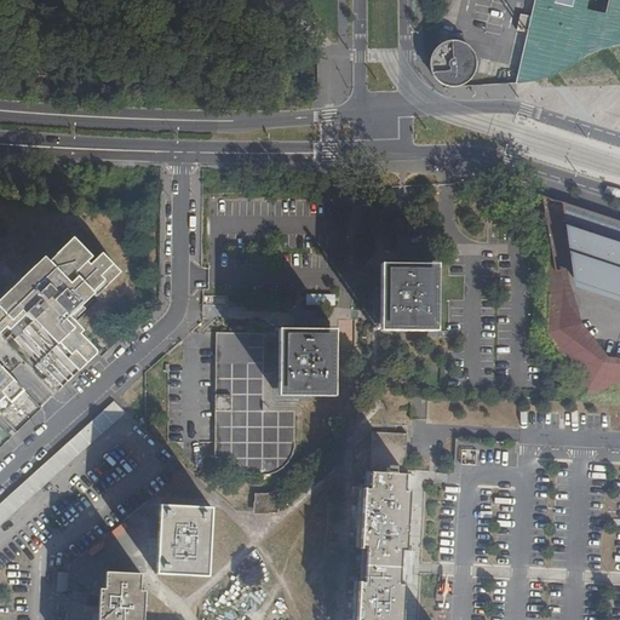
[(619,0),(537,0),(533,18),(521,16),(517,32),(529,34),(532,35),(530,44),(527,42),(518,85),(523,82),(529,80),(539,78),(547,74),(554,72),(563,67),(574,59),(585,53),(602,47),(619,42),(619,0)]
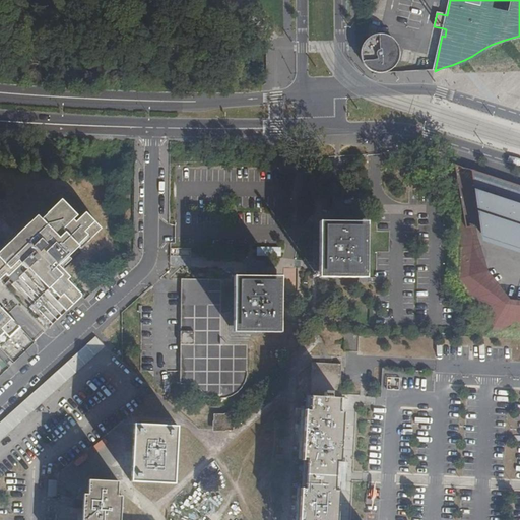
[(388,72),(395,68),(399,61),(400,53),(399,45),(392,37),(382,34),(373,35),(365,42),(362,49),(361,57),(364,65),(371,71),(380,74),(388,72)]
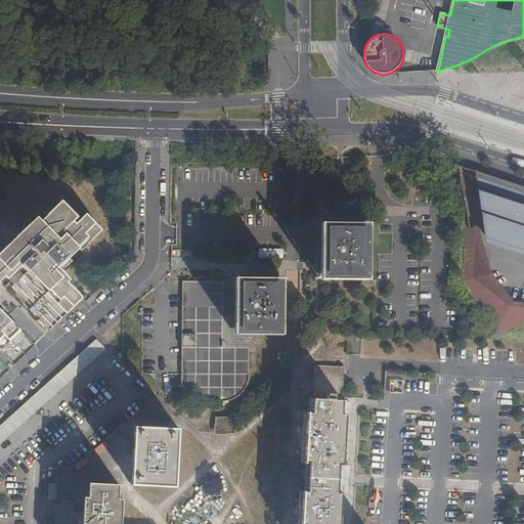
[(523,186),(475,171),(485,242),(523,254),(523,186)]
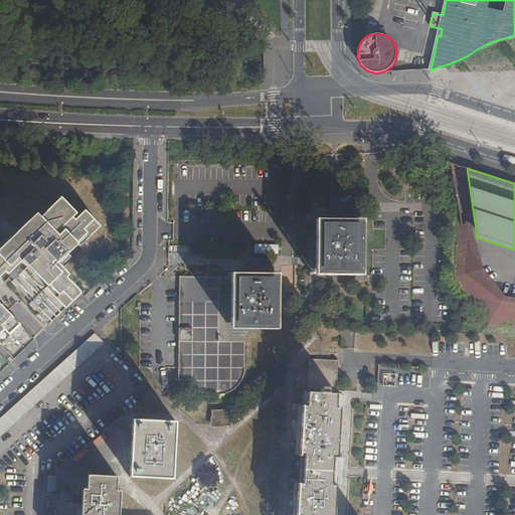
[(514,297),(504,297),(481,270),(461,196),(456,197),(451,278),(487,327),(514,328),(514,297)]
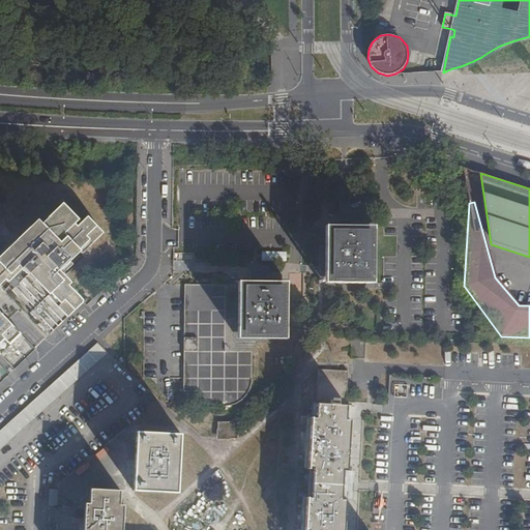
[(38,221),(19,238),(17,240),(0,256),(0,285),(5,291),(11,285),(13,288),(22,293),(35,307),(34,308),(33,310),(42,320),(36,326),(47,337),(53,331),(84,301),(68,286),(70,283),(59,271),(80,252),(82,253),(102,234),(87,218),(86,218),(77,228),(75,225),(79,221),(62,204),(42,225),(38,221)]
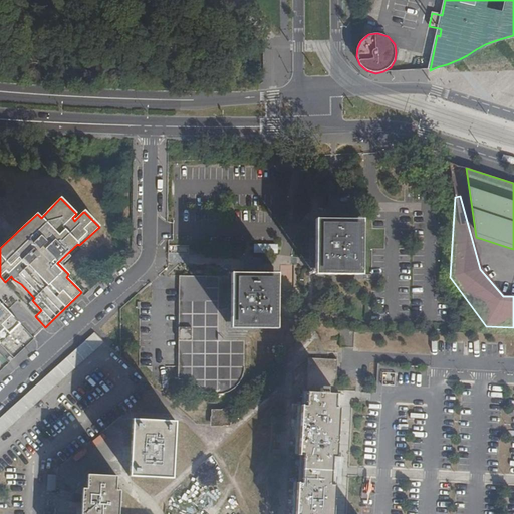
[(316,220),(315,274),(362,275),(362,220),(316,220)]
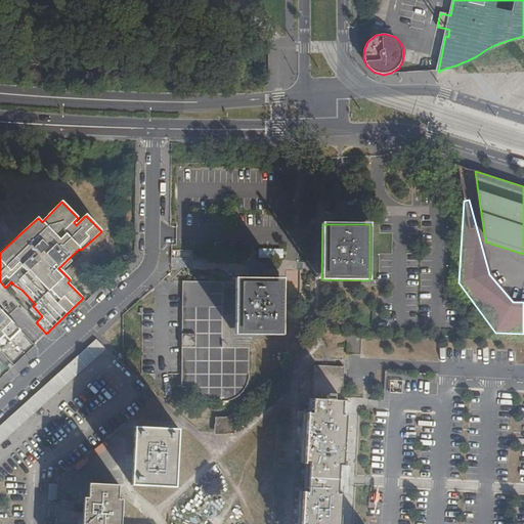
[(258,249),(258,257),(277,256),(277,249),(258,249)]
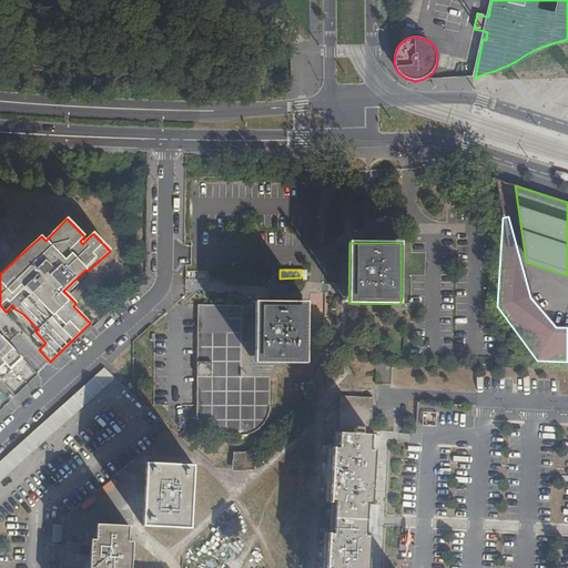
[(256,302),(256,362),(306,363),(307,303),(256,302)]
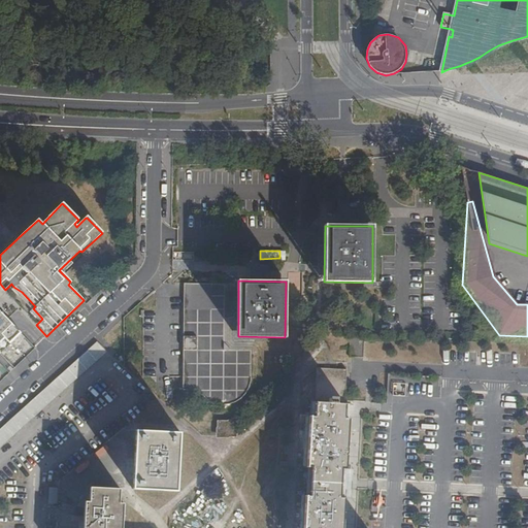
[(0,352),(21,332),(0,310),(0,352)]
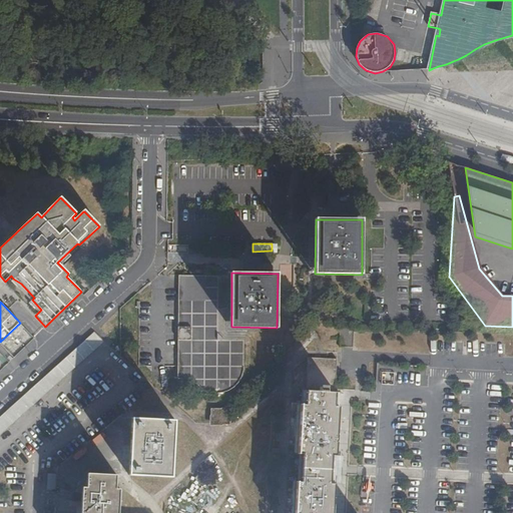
[(64,313),(48,328),(52,332),(68,317),(64,313)]
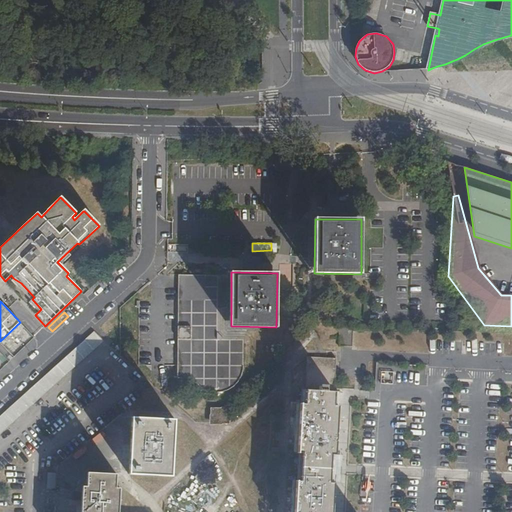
[(102,325),(0,416),(0,432),(103,340),(110,334),(102,325)]
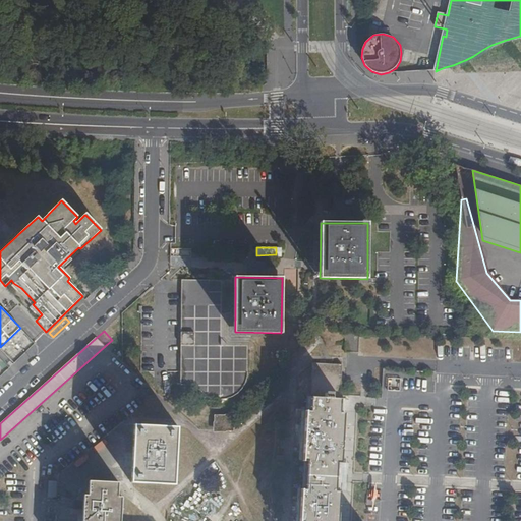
[(195,332),(182,332),(182,345),(194,345),(195,332)]
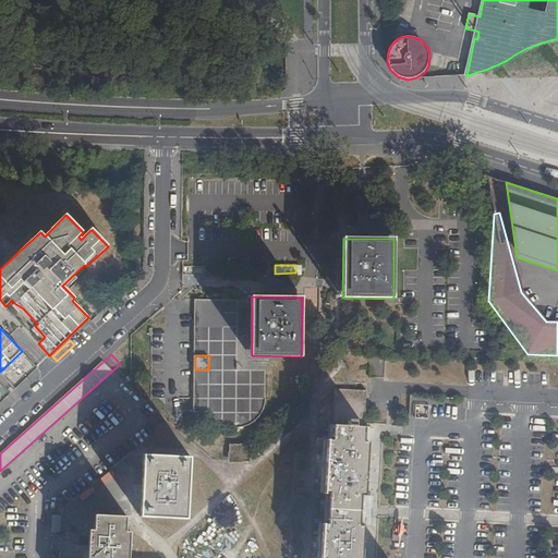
[(364,443),(366,407),(367,391),(336,389),(334,433),(332,440),(328,440),(326,480),(326,494),(330,494),(328,524),(324,524),(322,557),(362,557),(364,526),(360,526),(362,496),(366,496),(368,446),(368,443),(364,443)]
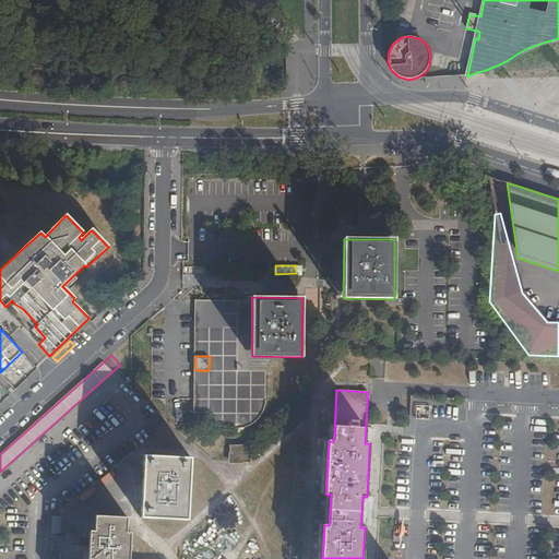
[(428,419),(429,405),(414,405),(414,419),(428,419)]
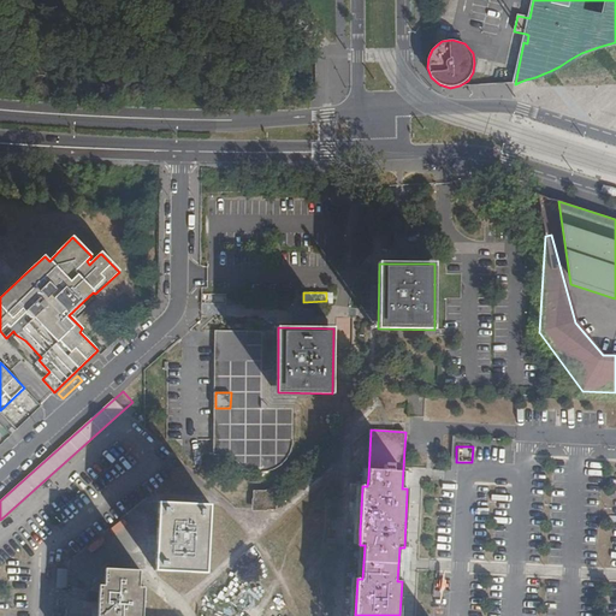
[(254,509),(258,509),(276,491),(254,491),(254,509)]
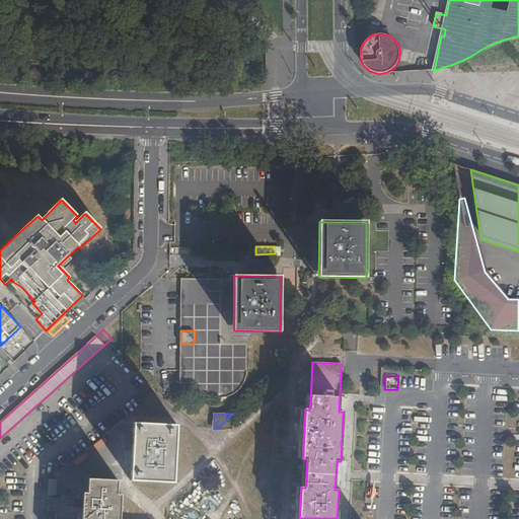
[(232,414),(217,429),(232,430),(232,420),(232,414)]
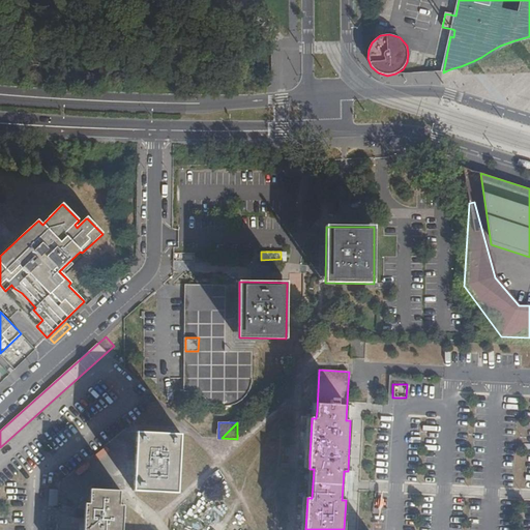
[(138,433),(135,491),(178,493),(181,435),(138,433)]
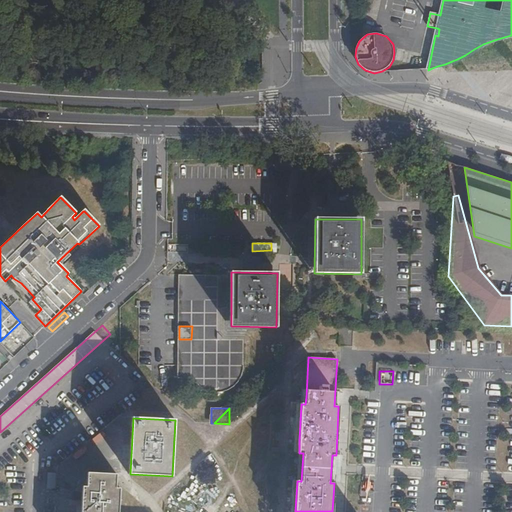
[(118,511),(120,488),(116,488),(116,474),(88,473),(87,486),(83,486),(81,511),(118,511)]
